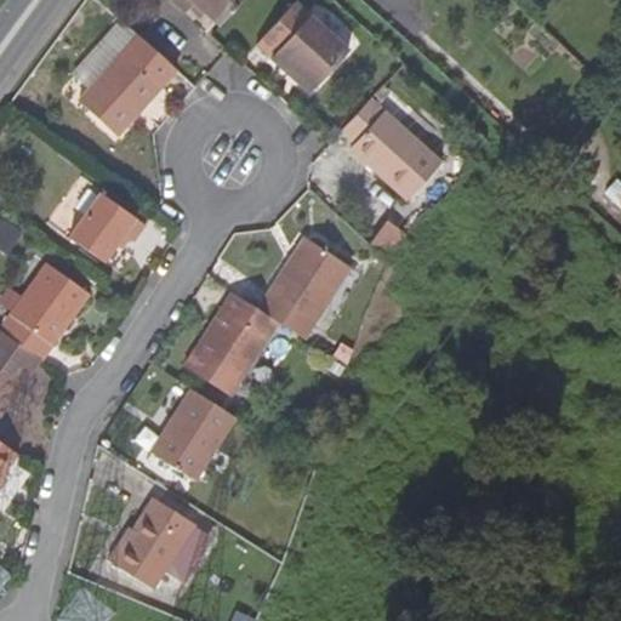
[(218,27),(243,0),(176,0),(188,10),(193,4),(203,12),(218,27)]
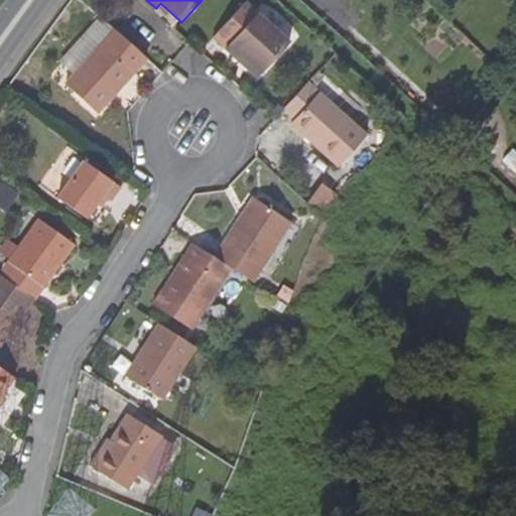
[(292,14),(276,0),(266,0),(287,19),(292,14)]
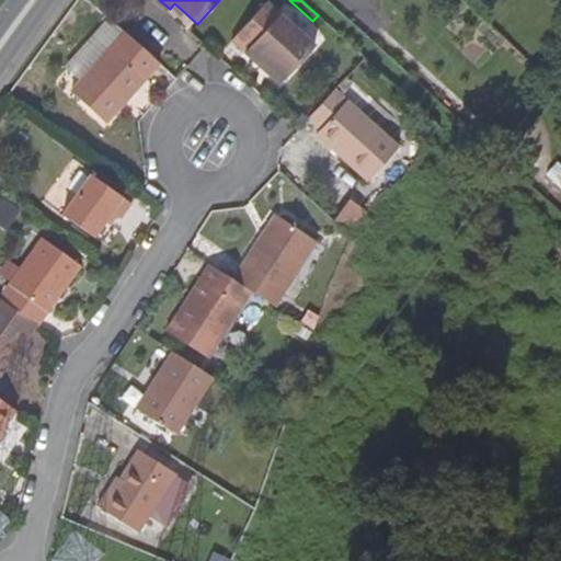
[(231,41),(260,67),(264,61),(285,80),(315,45),(266,1),(231,41)]
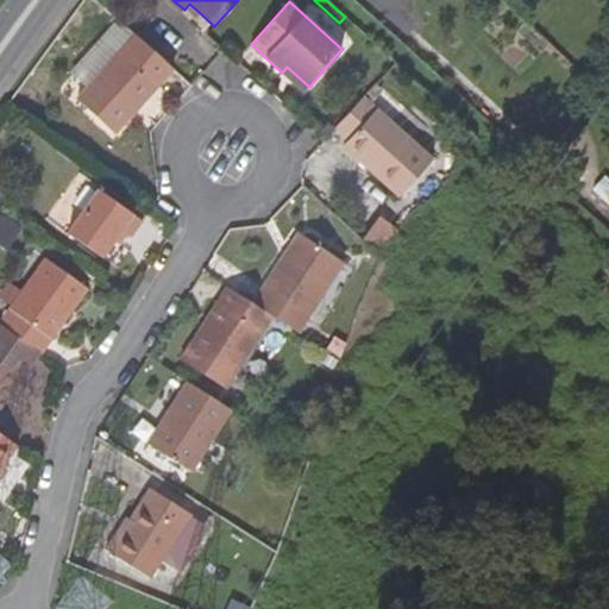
[(193,18),(199,12),(189,4),(184,10),(193,18)]
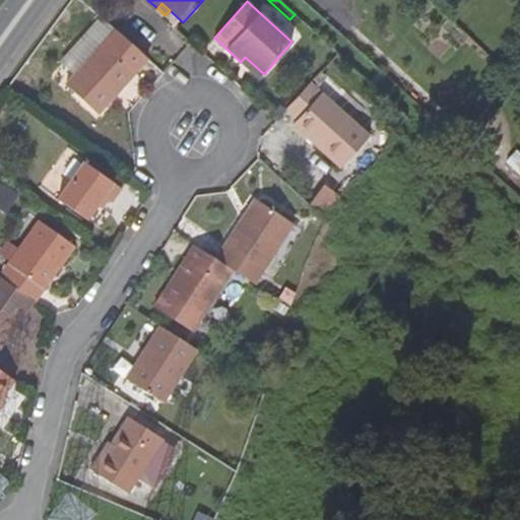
[(148,58),(116,28),(66,83),(99,113),(148,58)]
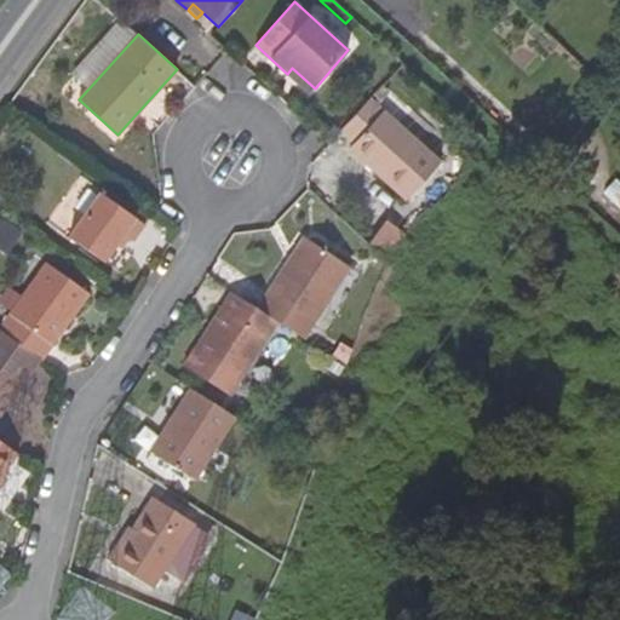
[(310,95),(315,89),(292,68),(287,74),(310,95)]
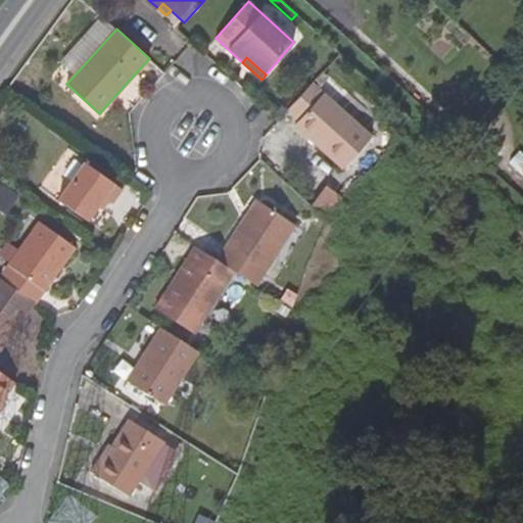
[(311,83),(286,110),(297,121),(293,127),(342,169),(370,137),(311,83)]
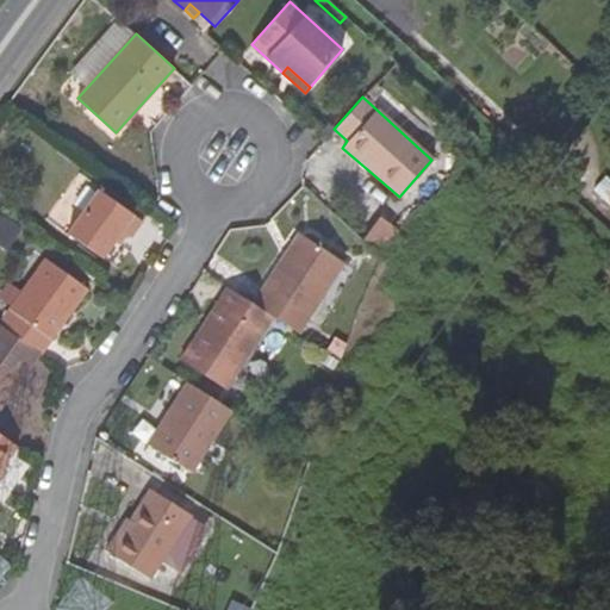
[(417,211),(456,163),(446,155),(406,201),(417,211)]
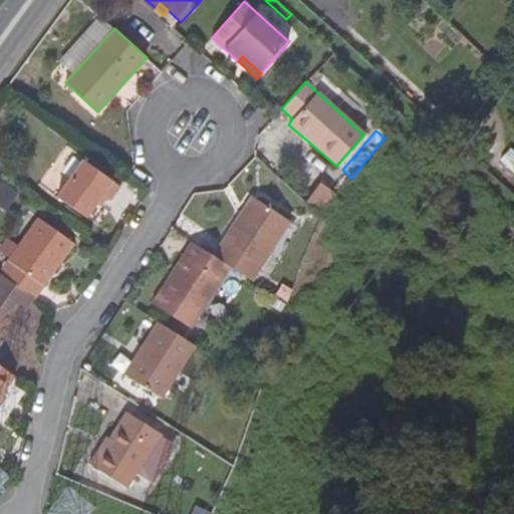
[(82,160),(55,196),(85,218),(96,204),(100,207),(107,198),(110,200),(120,186),(82,160)]
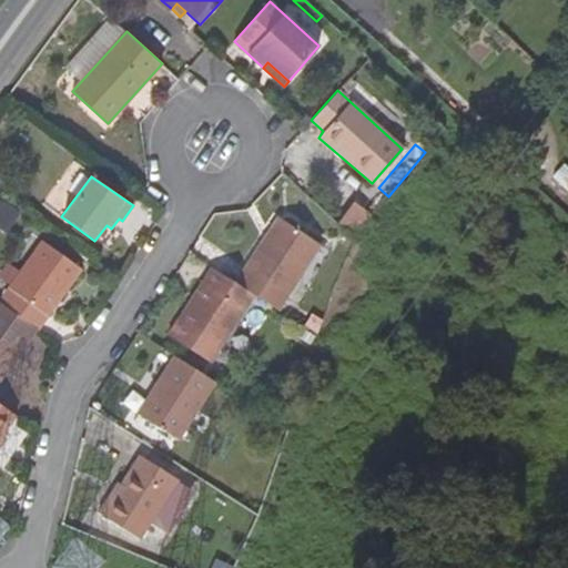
[(276,216),(261,242),(266,246),(283,221),(276,216)]
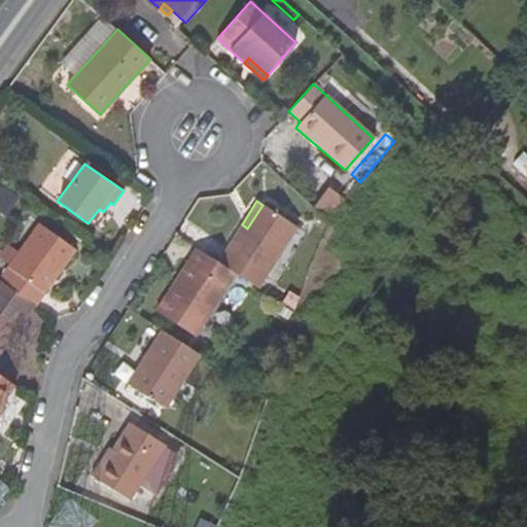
[(218,262),(236,273),(258,287),(296,226),(262,205),(247,229),(242,224),(218,262)]
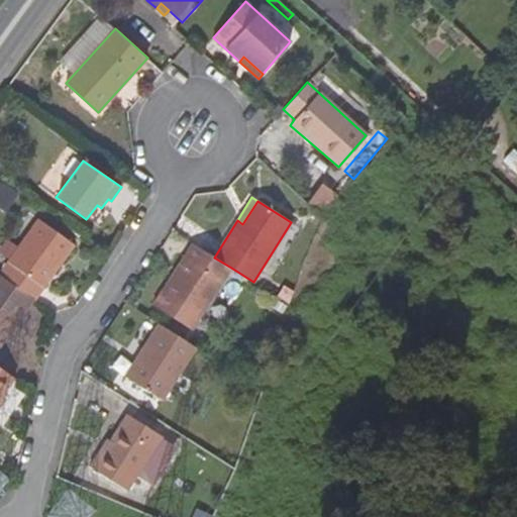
[(0,273),(0,274),(35,299),(35,300),(76,246),(39,220),(0,273)]
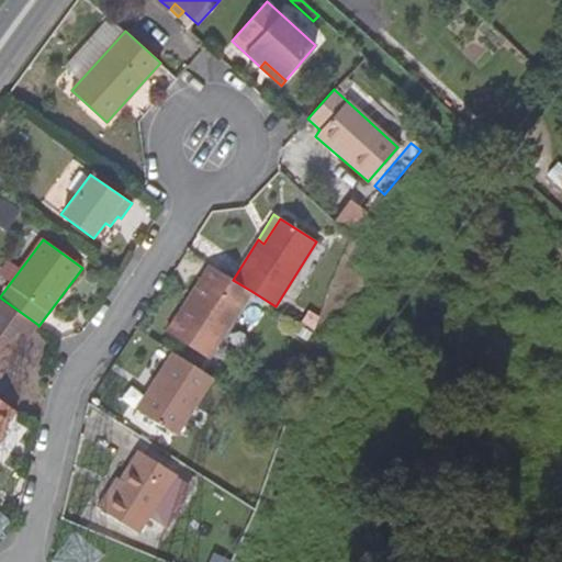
[(233,280),(210,265),(168,332),(209,358),(251,291),(233,280)]
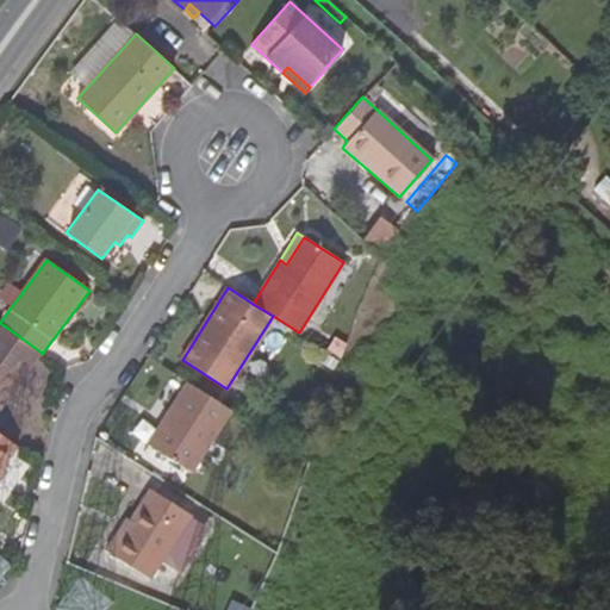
[(0,408),(42,353),(0,323),(0,408)]
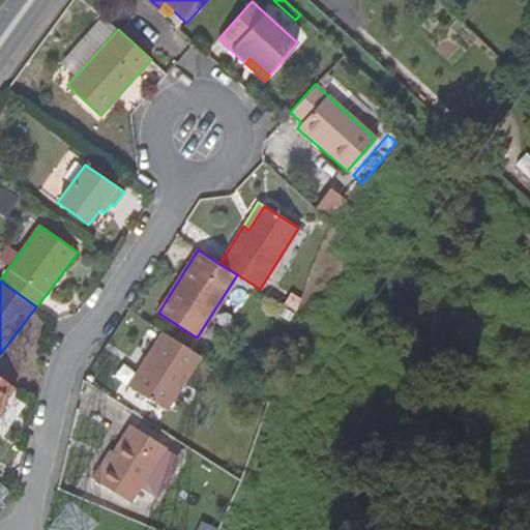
[(201,355),(163,331),(128,386),(166,410),(201,355)]
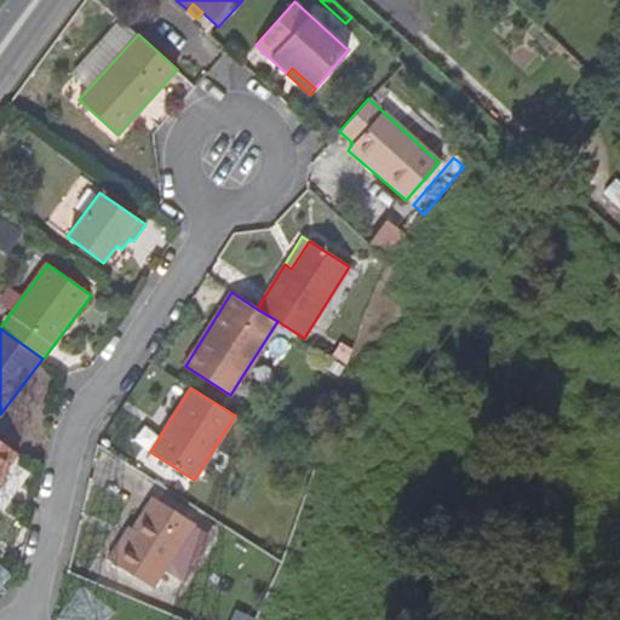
[(0,476),(17,453),(0,440),(0,476)]
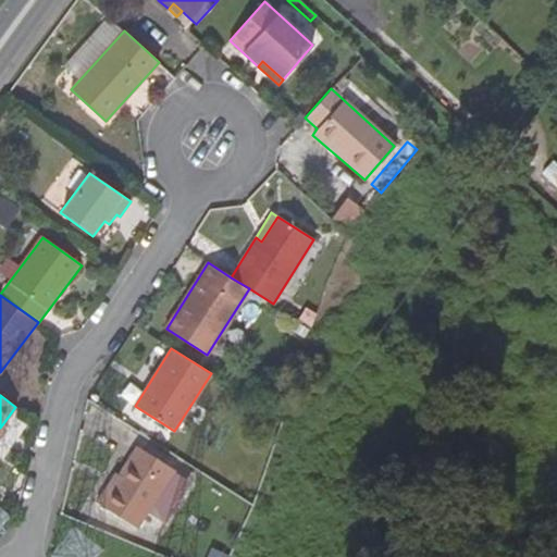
[(120,474),(100,505),(138,528),(174,469),(136,446),(120,474)]
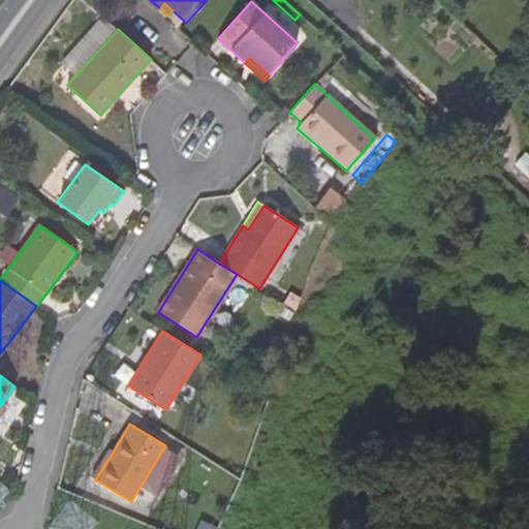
[(91,476),(95,479),(114,450),(109,447),(91,476)]
